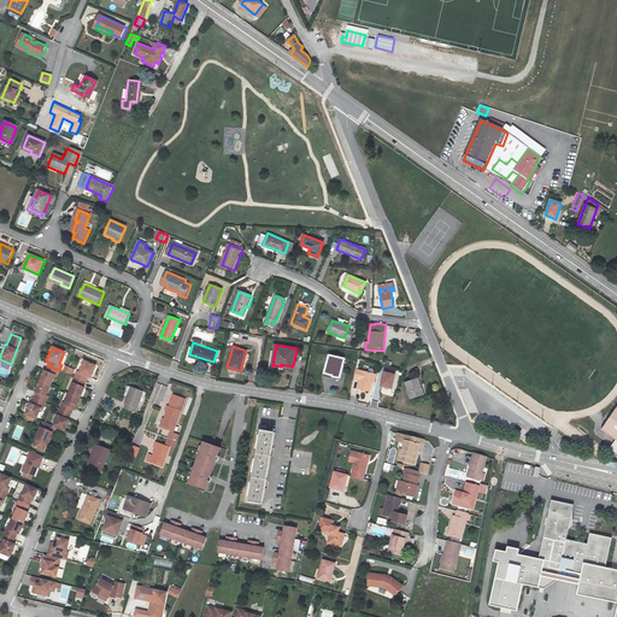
[(77,377),(92,383),(94,380),(92,378),(97,366),(87,362),(82,374),(80,372),(77,377)]
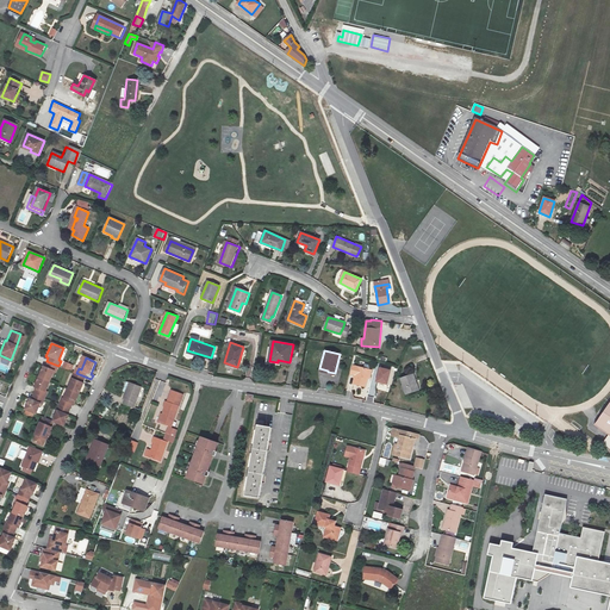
[(58,366),(47,361),(44,367),(41,366),(37,375),(49,380),(53,372),(56,373),(58,366)]
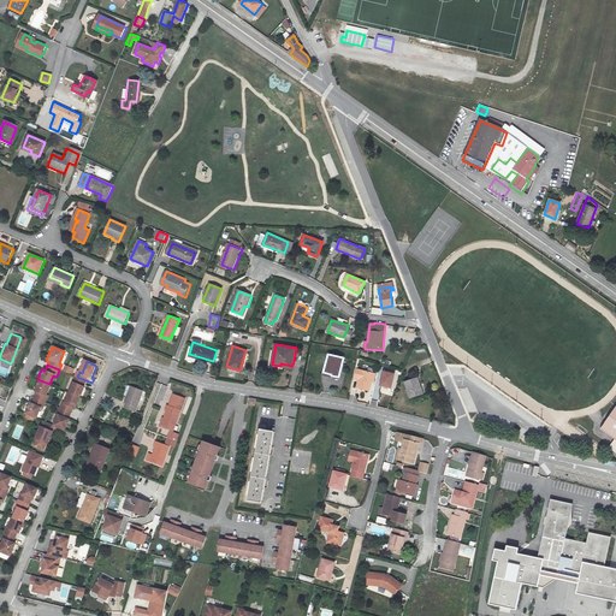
[(65,365),(63,372),(72,375),(75,368),(65,365)]
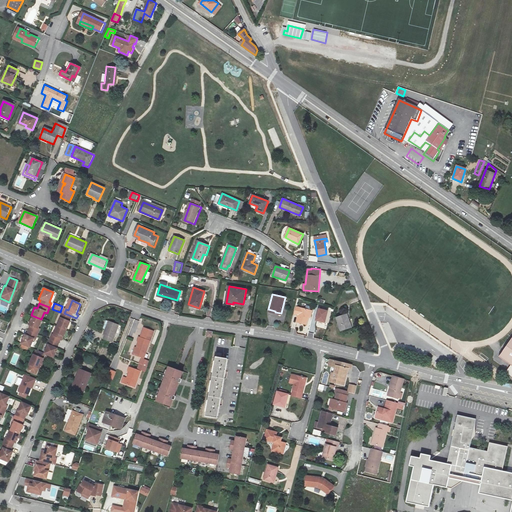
[(306,325),(308,317),(310,309),(295,305),(292,313),(296,314),(294,321),(306,325)]
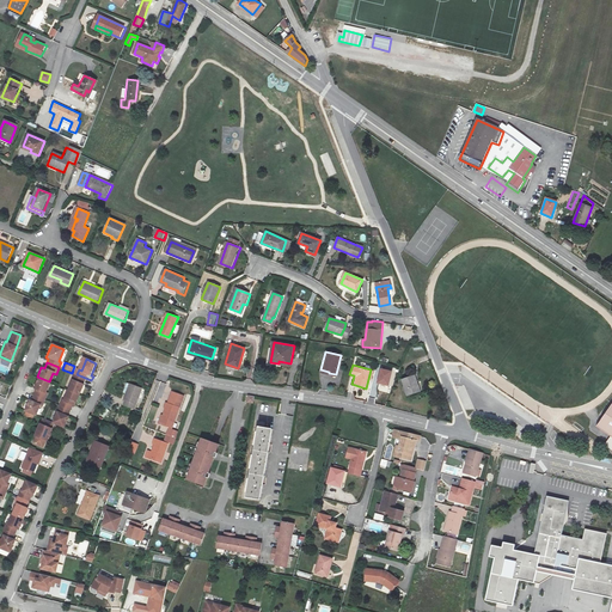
[(91,380),(77,374),(74,380),(75,381),(72,391),(81,396),(86,386),(87,387),(91,380)]
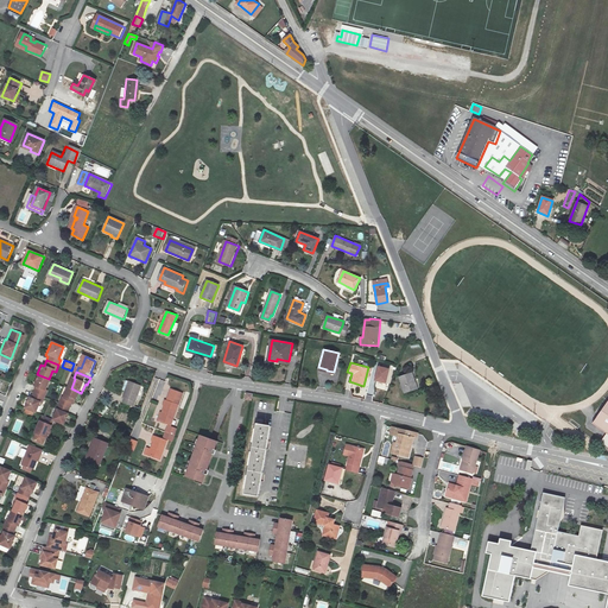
[(49,379),(37,374),(32,386),(35,387),(32,392),(45,397),(48,391),(44,390),(49,379)]
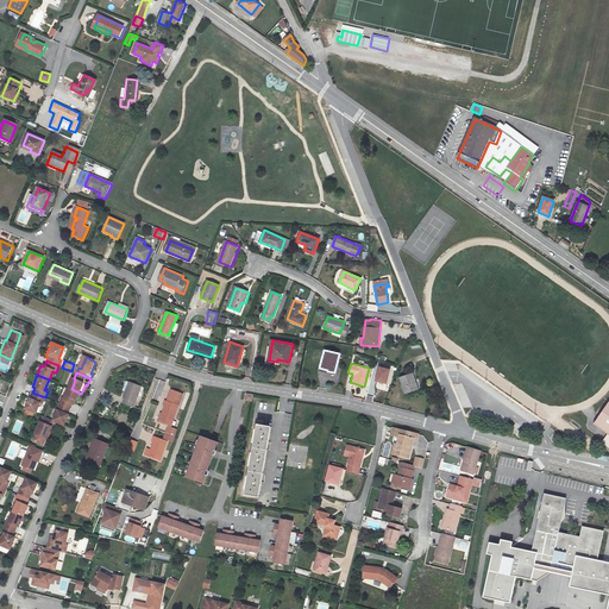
[(413,375),(401,378),(406,394),(418,390),(413,375)]
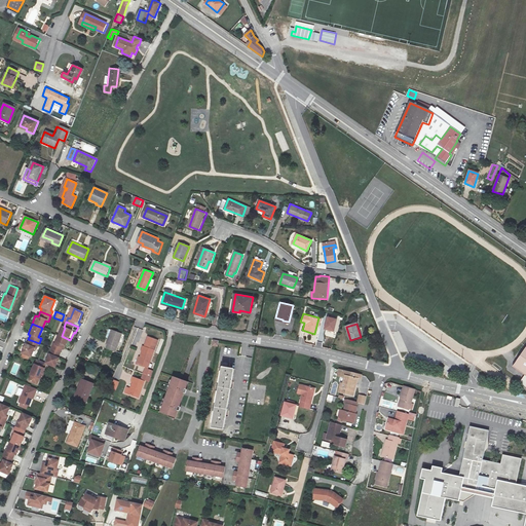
[(111,339),(109,345),(107,348),(116,352),(123,335),(112,331),(109,338),(111,339)]
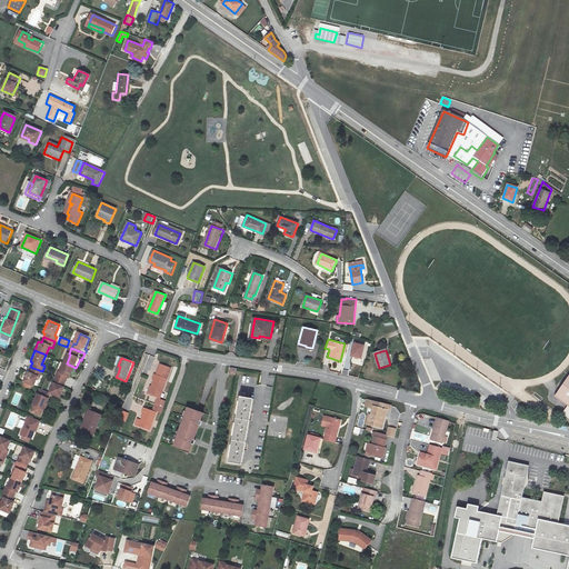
[(158,395),(161,396),(173,365),(160,360),(157,372),(155,371),(152,376),(157,377),(153,385),(150,391),(158,395)]
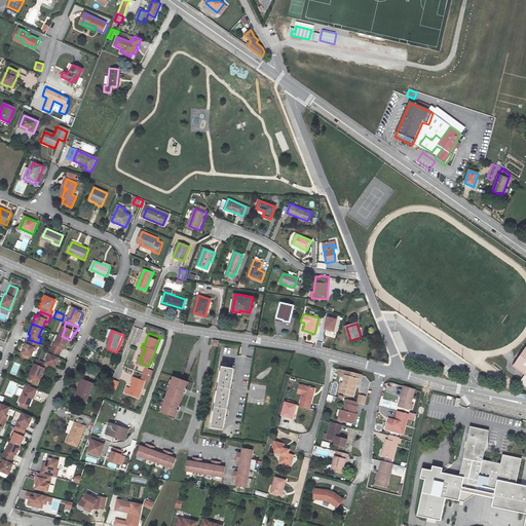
[(54,343),(51,349),(66,355),(69,350),(66,348),(70,340),(62,336),(58,345),(54,343)]
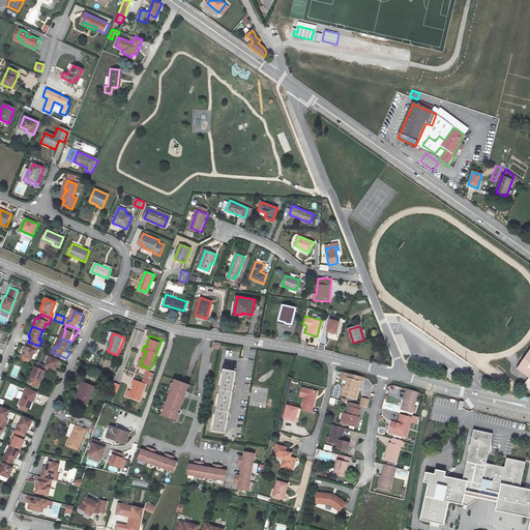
[(39,346),(28,342),(27,347),(23,346),(19,356),(22,357),(21,360),(29,363),(30,360),(31,360),(34,351),(36,352),(39,346)]
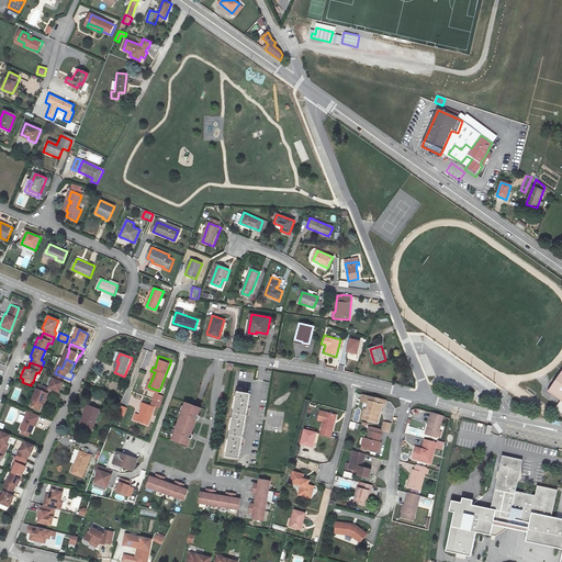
[(561,370),(546,392),(561,403),(561,370)]
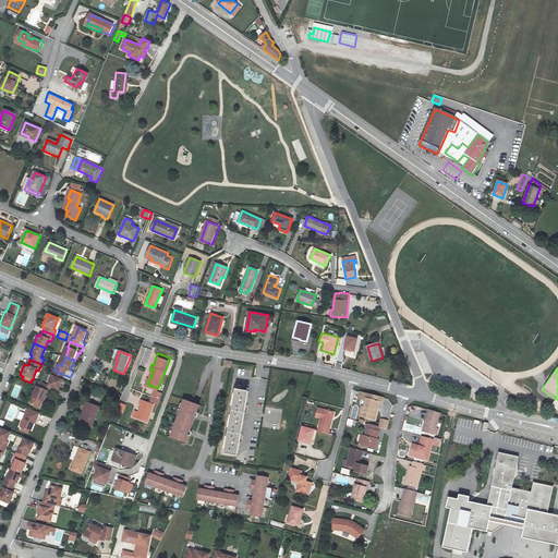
[(68,381),(70,377),(55,371),(53,375),(56,376),(51,387),(61,390),(65,380),(68,381)]
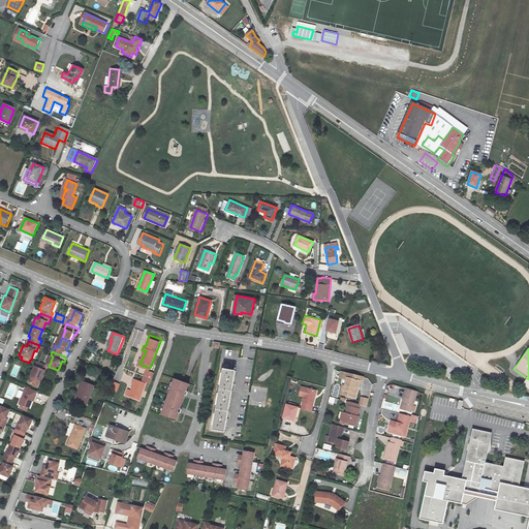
[(48,366),(38,362),(36,367),(35,366),(30,377),(31,378),(28,383),(36,387),(38,381),(39,382),(48,366)]
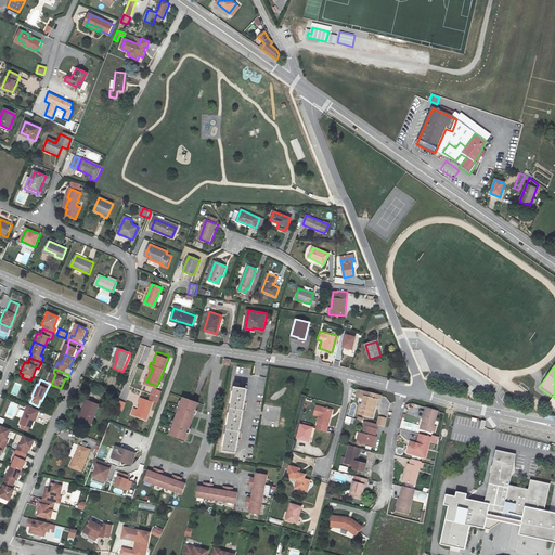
[(157,386),(154,385),(151,392),(162,396),(165,388),(157,386)]
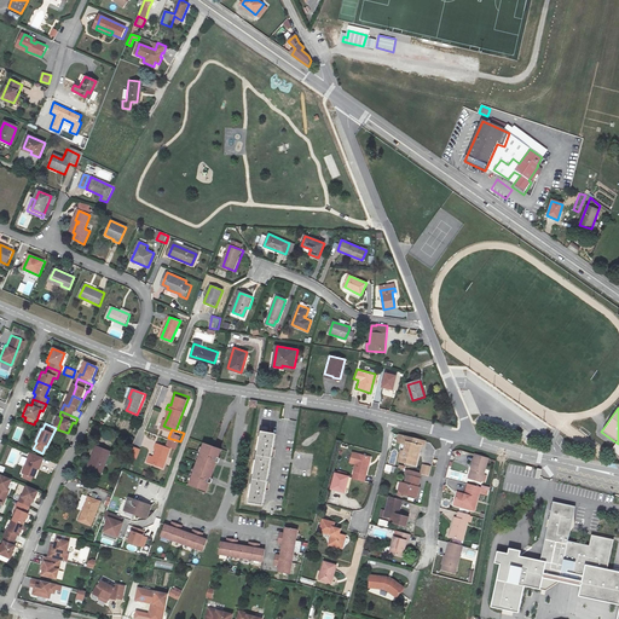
[(261,503),(271,438),(262,435),(264,431),(258,429),(247,502),(261,503)]
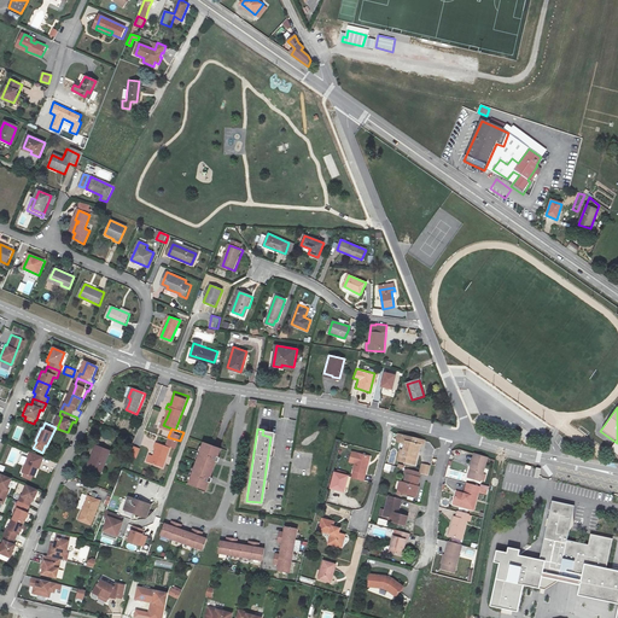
[(424,445),(424,441),(398,435),(397,442),(404,443),(403,450),(400,450),(397,461),(415,465),(420,444),(424,445)]
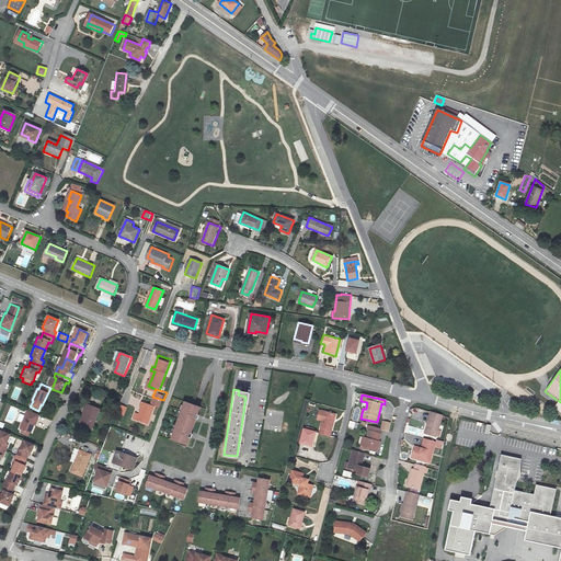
[(156,404),(141,400),(139,404),(142,405),(140,411),(138,410),(135,416),(149,421),(156,404)]
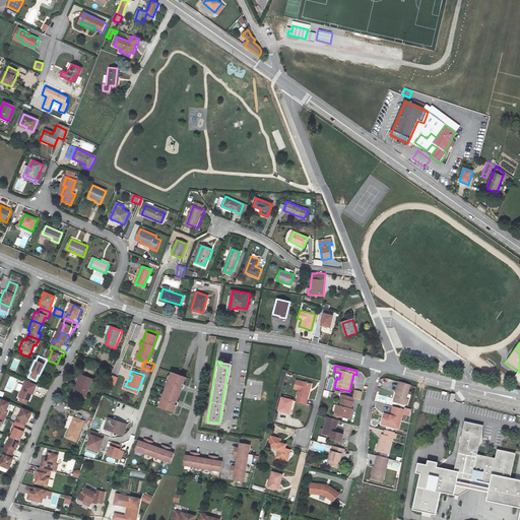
[(186,378),(172,373),(159,408),(174,412),(186,378)]
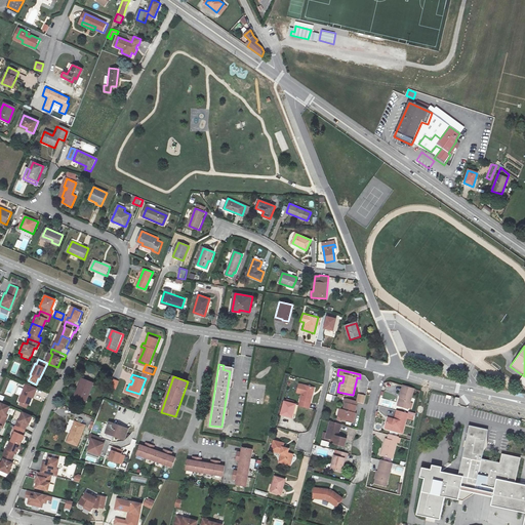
[(110,387),(116,389),(119,381),(113,378),(110,387)]
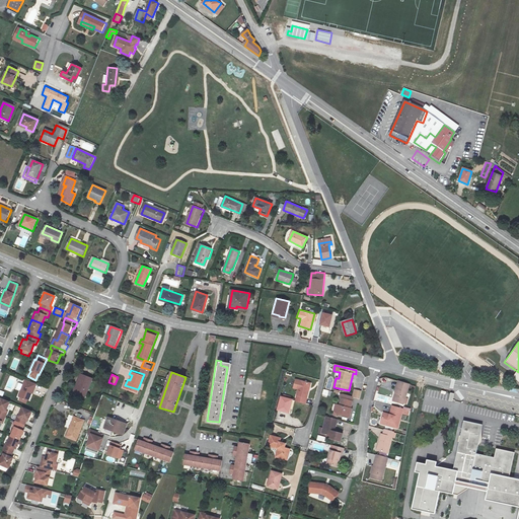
[(81,384),(77,393),(85,397),(92,380),(81,375),(78,383),(81,384)]
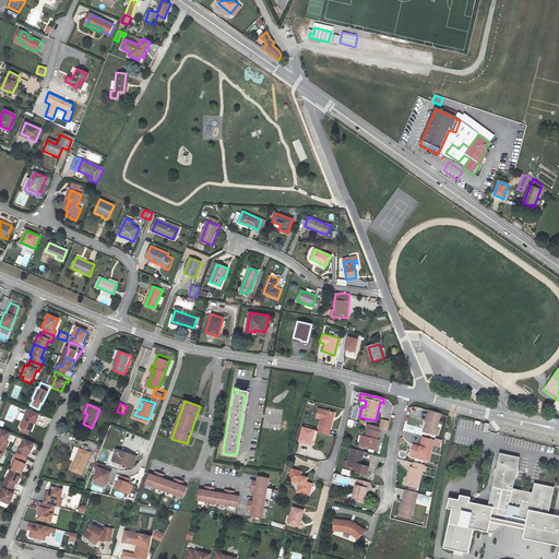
[(12,421),(18,407),(12,405),(7,418),(12,421)]
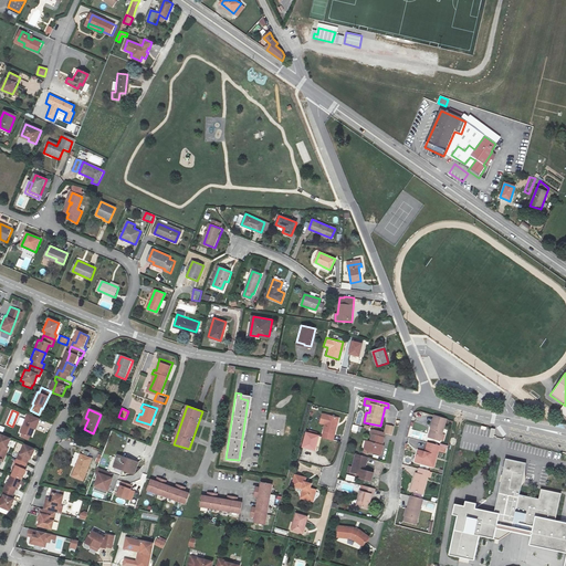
[(322,437),(333,439),(338,417),(327,415),(322,412),(318,425),(324,427),(322,437)]
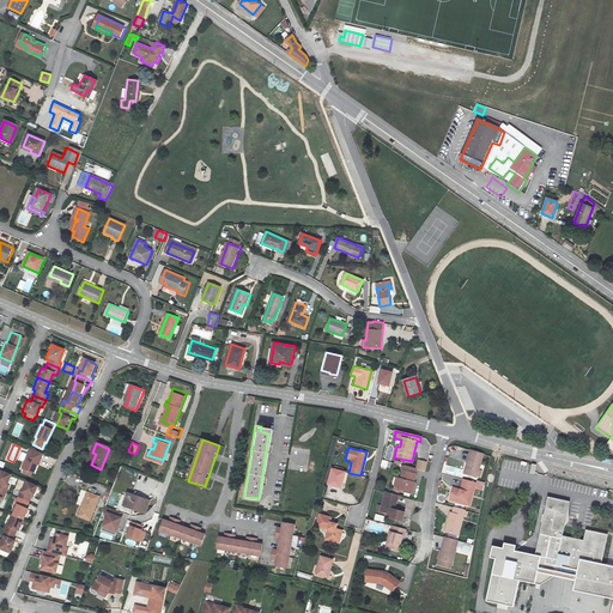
[(469,465),(467,474),(478,478),(484,453),(471,448),(467,463),(469,465)]
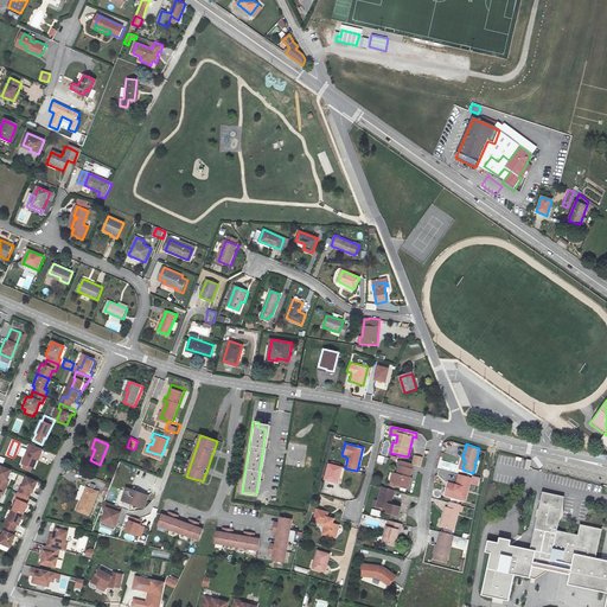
[(39,454),(40,454),(43,449),(30,445),(21,465),(32,470),(37,460),(39,454)]
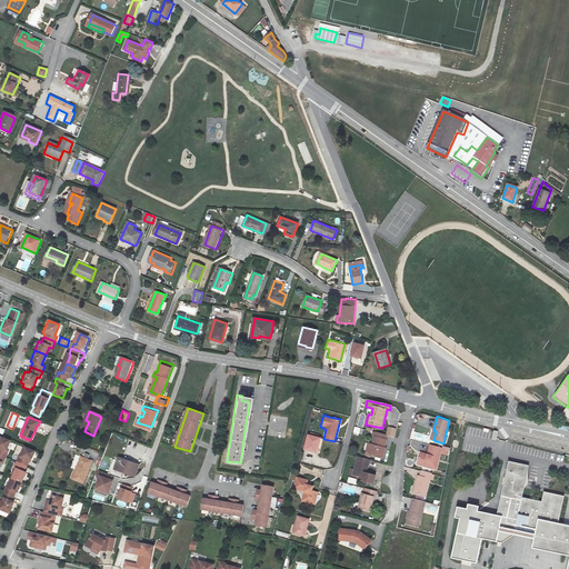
[(388,427),(386,436),(393,437),(396,429),(388,427)]
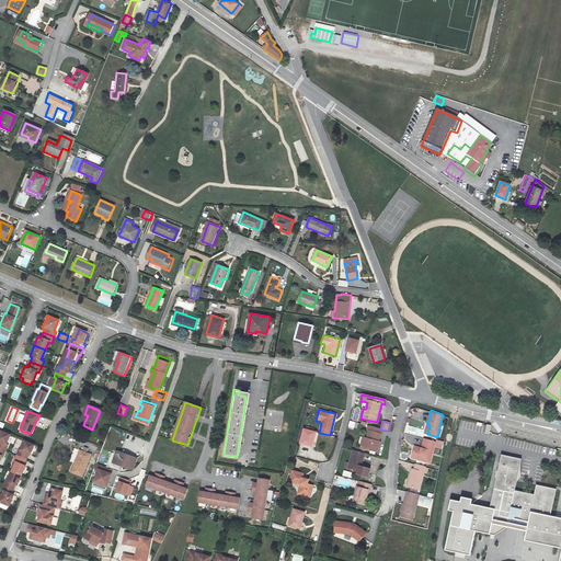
[(380,430),(368,425),(364,443),(359,443),(358,447),(377,453),(380,441),(378,439),(380,430)]
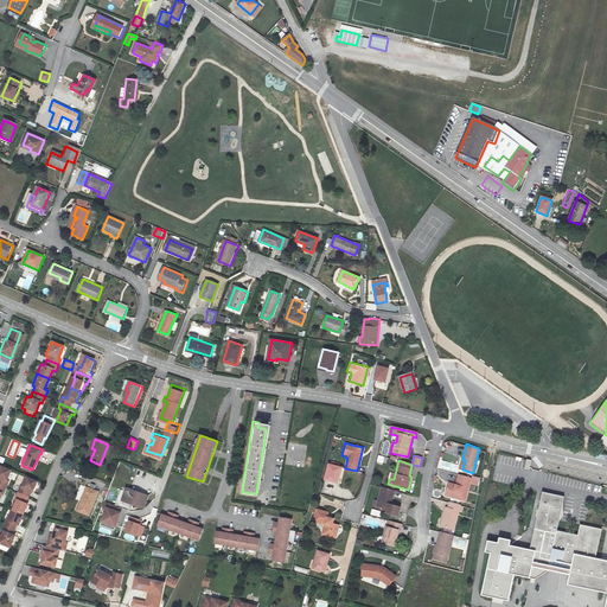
[(343,468),(327,465),(324,478),(339,481),(343,468)]
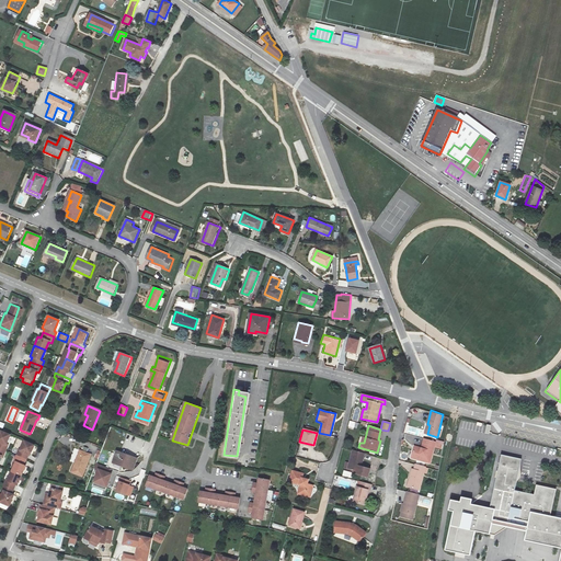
[(0,448),(4,450),(7,445),(6,444),(9,434),(0,431),(0,448)]
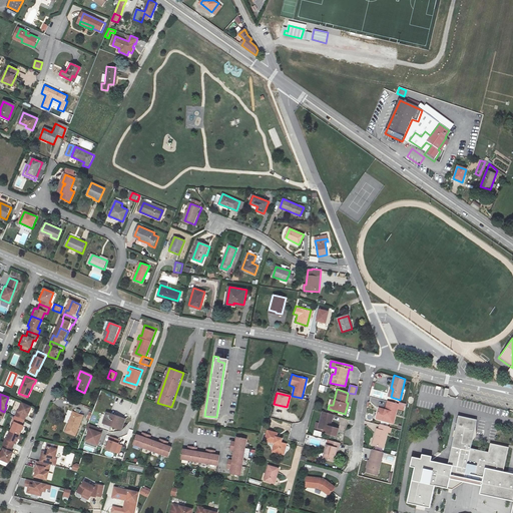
[(398,405),(388,402),(386,410),(379,408),(376,419),(393,424),(397,409),(398,405)]
